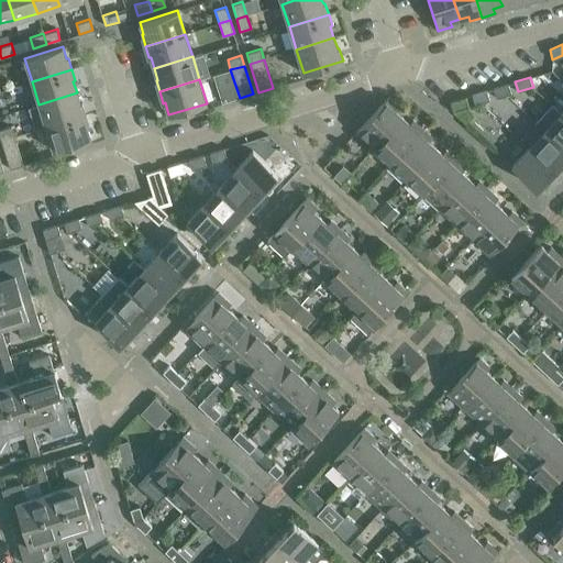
[(511,94),(508,84),(494,88),(497,98),(511,94)]
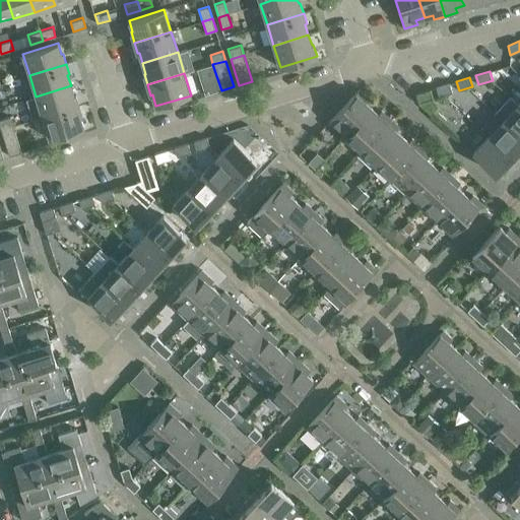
[(436,88),(439,98),(453,92),(450,83),(436,88)]
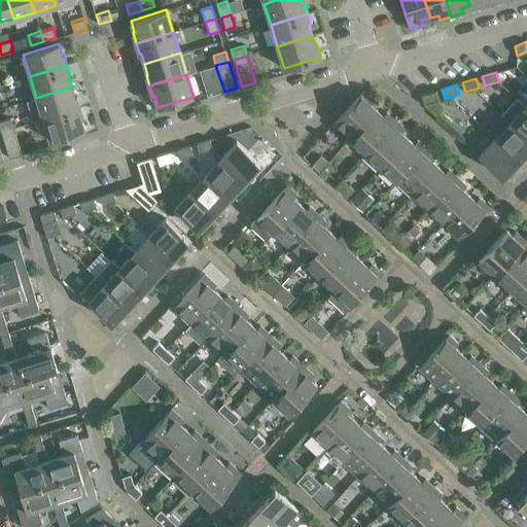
[(36,98),(43,118),(80,107),(77,97),(75,97),(72,86),(36,98)]
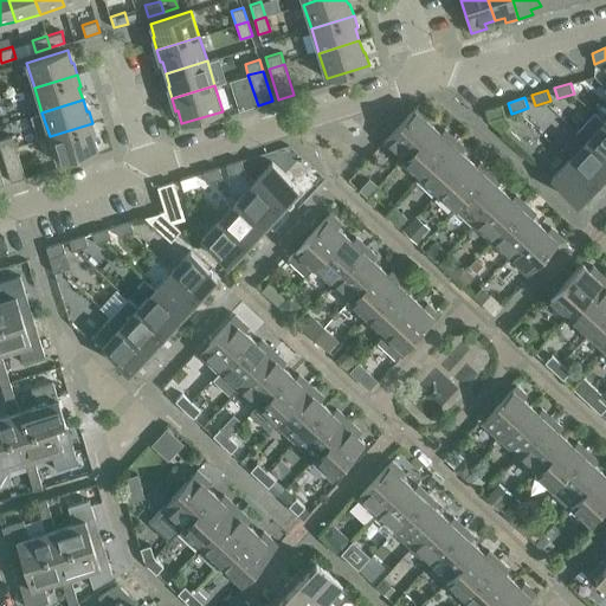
[(384,142),(403,160),(433,126),(426,120),(430,115),(419,104),(384,142)]
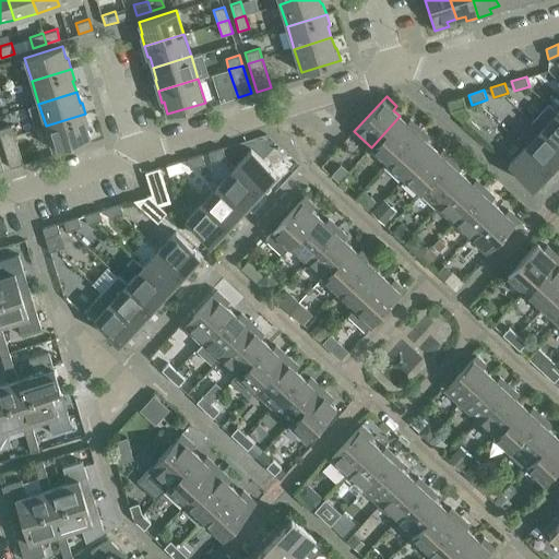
[(448,102),(451,111),(465,106),(462,96),(448,102)]
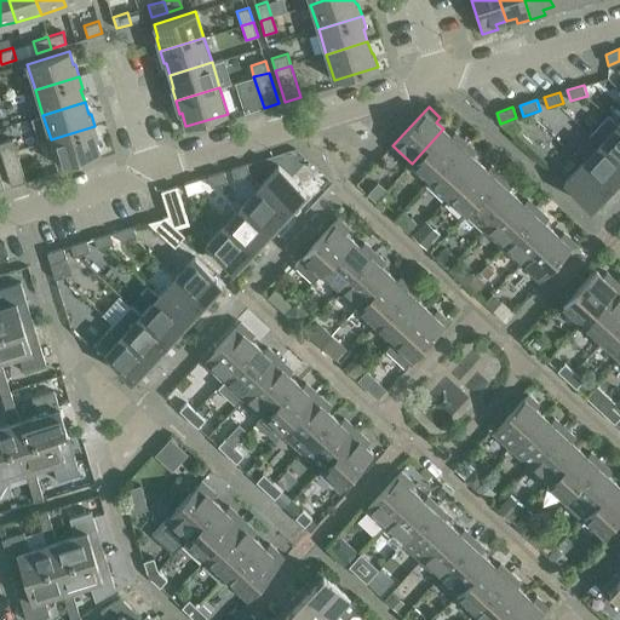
[(619,126),(618,125),(601,143),(619,161),(619,126)]
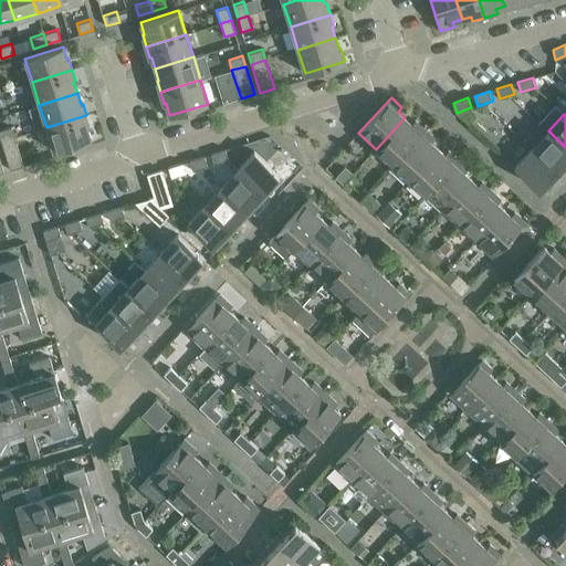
[(86,115),(46,127),(53,152),(92,139),(87,127),(90,126),(86,115)]
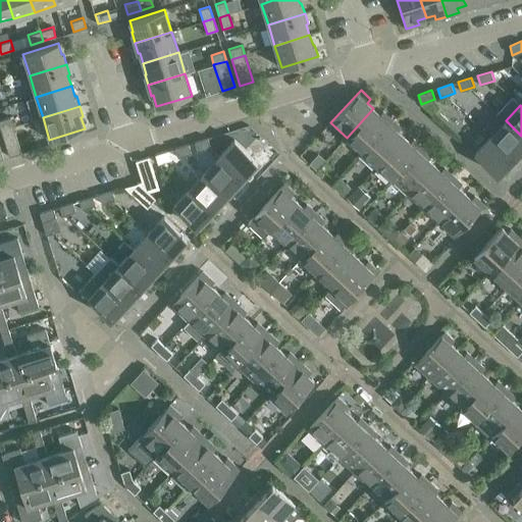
[(347,138),(362,152),(392,119),(383,111),(379,114),(373,108),(347,138)]
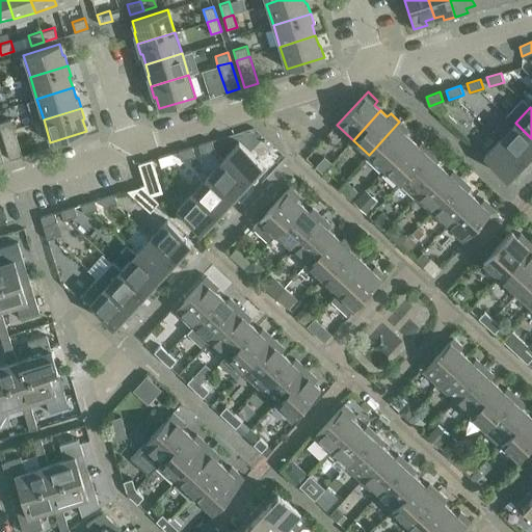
[(0,122),(0,129),(1,133),(14,129),(10,120),(0,122)]
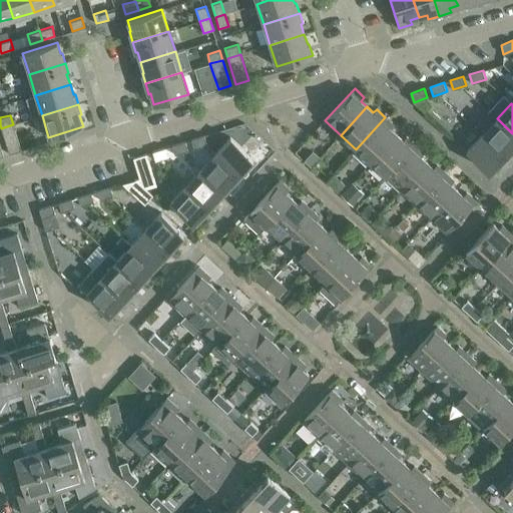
[(356,149),(371,162),(397,134),(391,128),(394,125),(385,117),(356,149)]
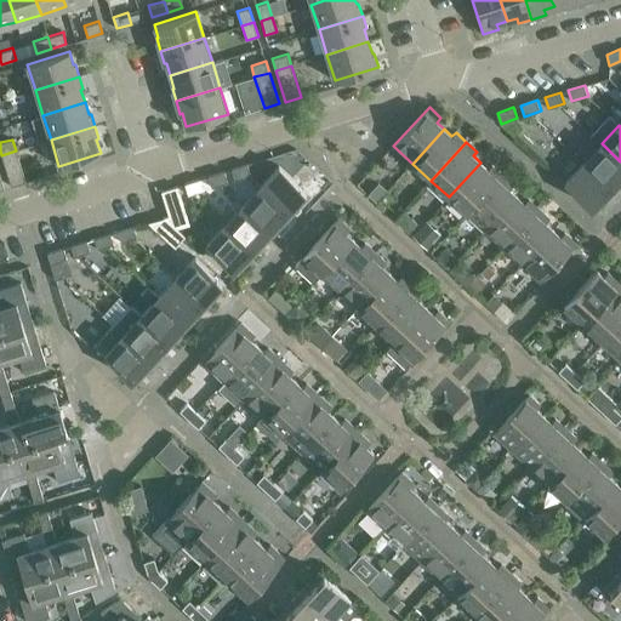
[(620,161),(602,143),(584,163),(614,192),(620,183),(620,161)]
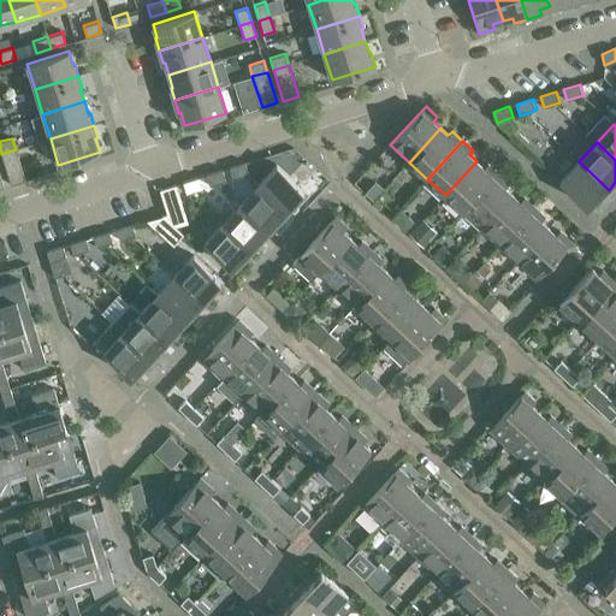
[(16,149),(1,154),(11,185),(25,181),(16,149)]
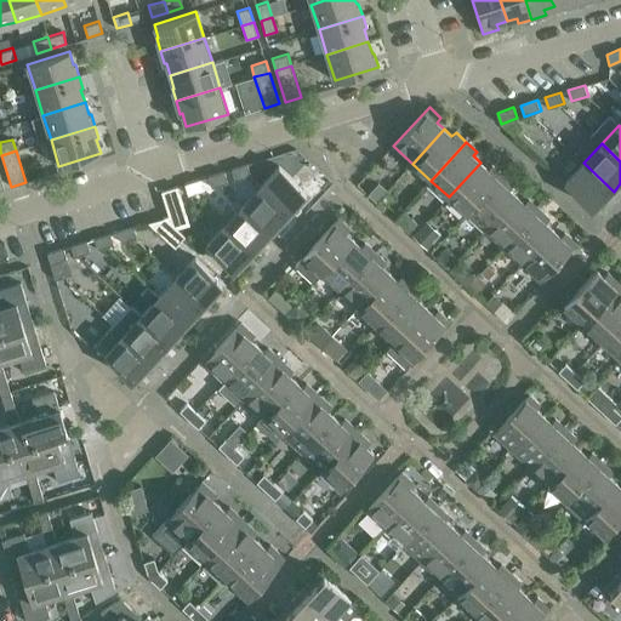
[(449,197),(467,214),(502,175),(493,165),(488,170),(480,163),(449,197)]
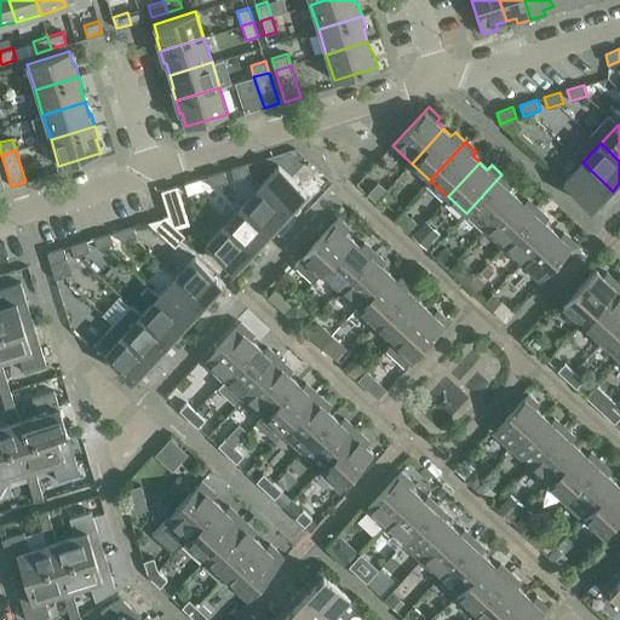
[(613,191),(583,162),(564,183),(595,211),(613,191)]
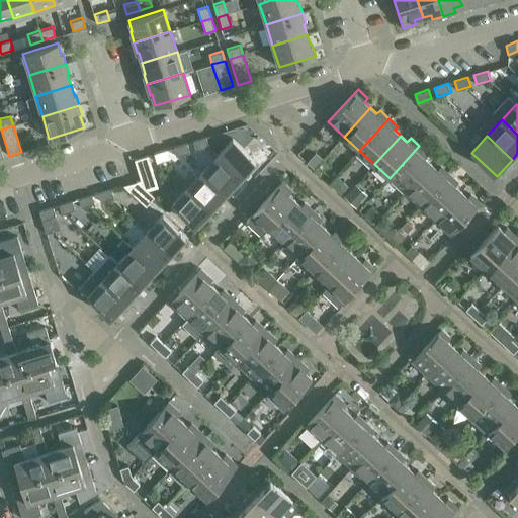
[(209,146),(206,138),(193,142),(195,151),(209,146)]
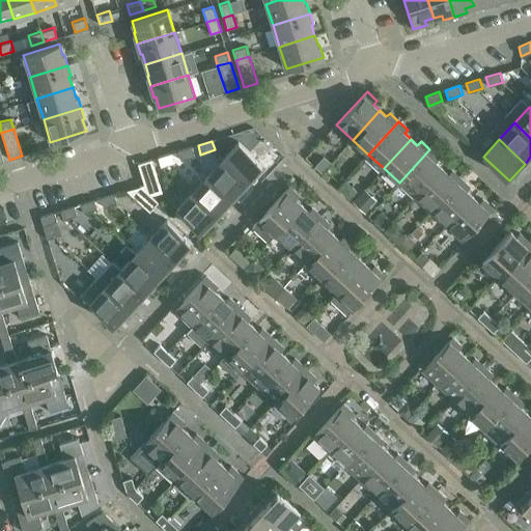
[(239,142),(223,159),(249,184),(266,166),(239,142)]
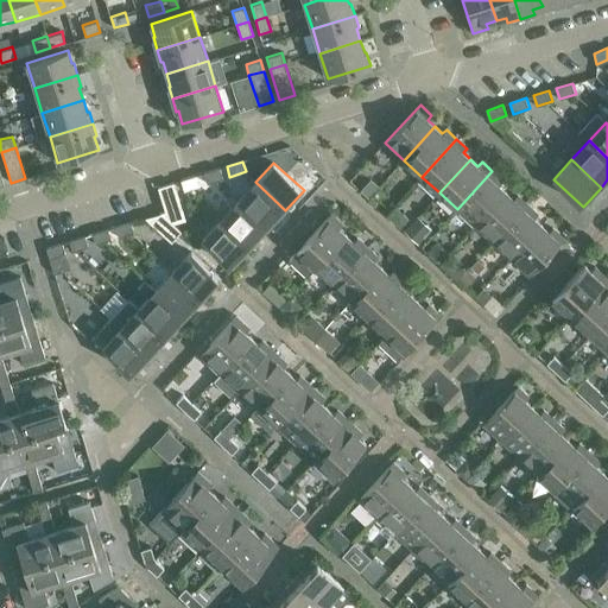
[(223,178),(220,169),(203,173),(207,184),(223,178)]
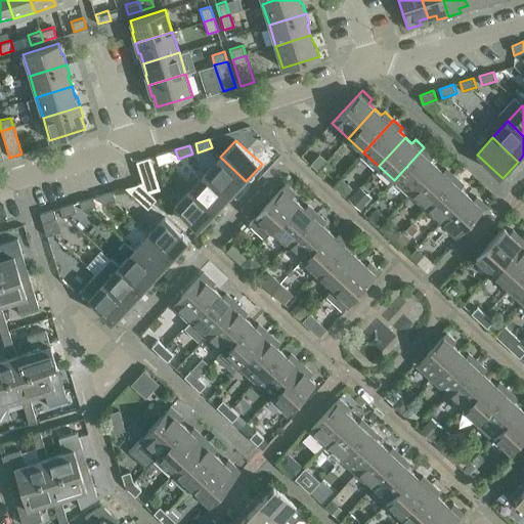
[(394,180),(409,194),(436,166),(430,160),(433,156),(424,147),(394,180)]
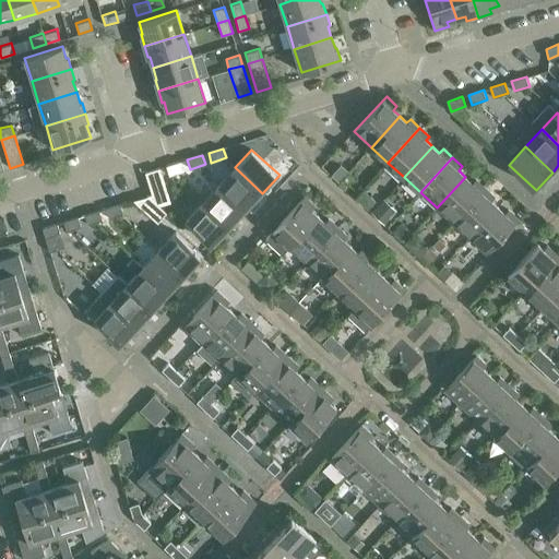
[(183,170),(181,161),(166,166),(169,176),(183,170)]
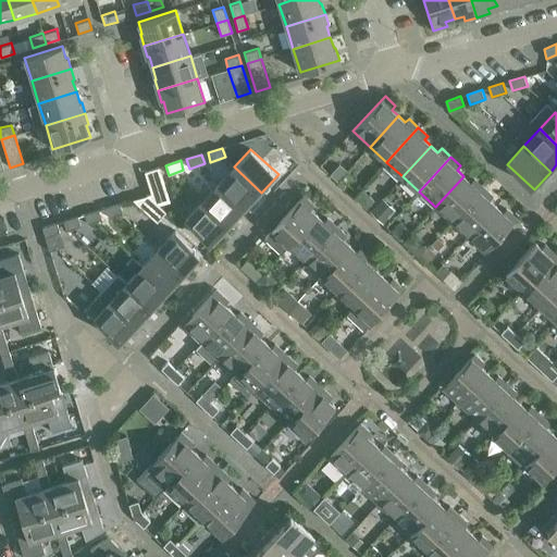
[(234,166),(218,184),(245,210),(261,193),(234,166)]
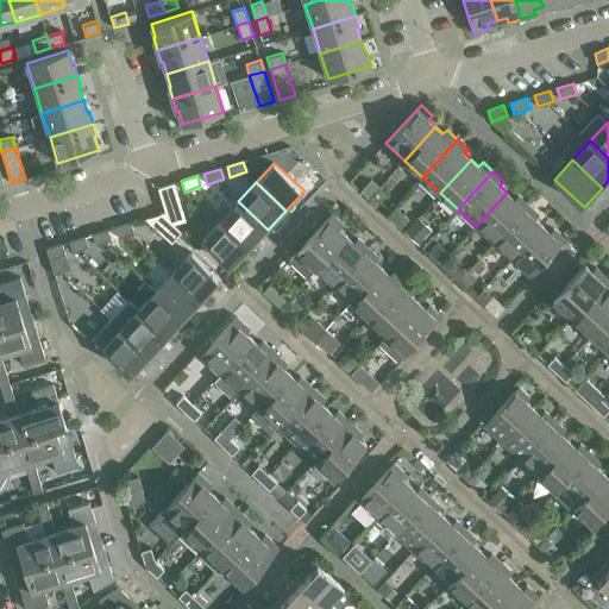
[(165,212),(161,213),(174,224),(186,220),(174,183),(158,188),(165,212)]
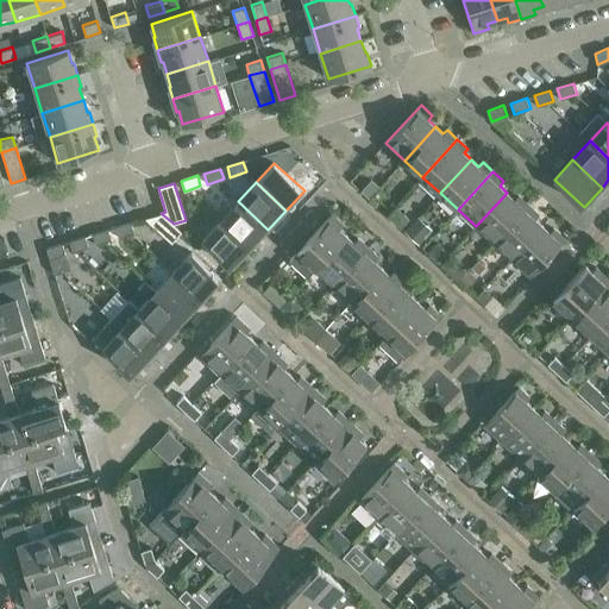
[(476,226),(494,243),(528,205),(518,195),(514,199),(507,193),(476,226)]
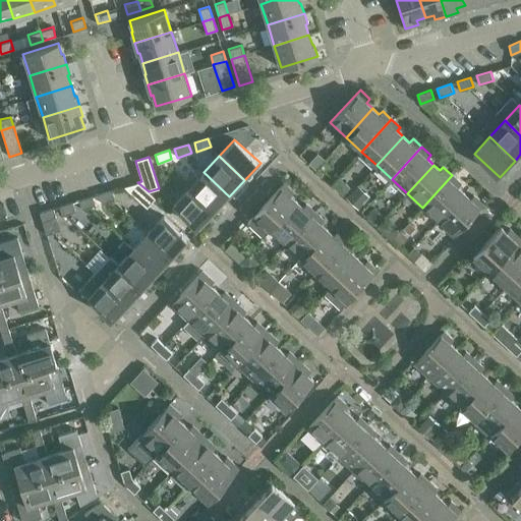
[(204,172),(188,188),(215,213),(229,196),(204,172)]
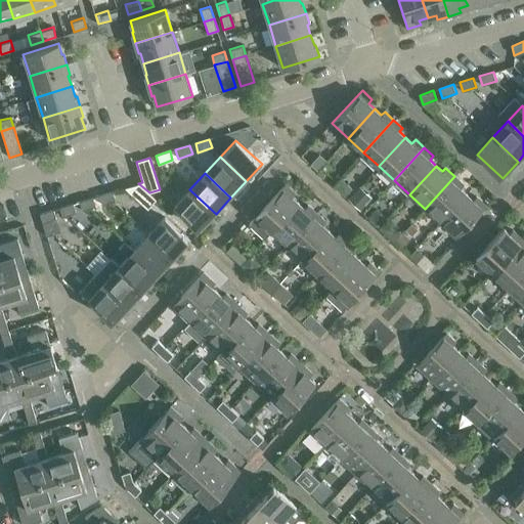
[(425,209),(440,223),(467,193),(461,187),(464,184),(454,176),(425,209)]
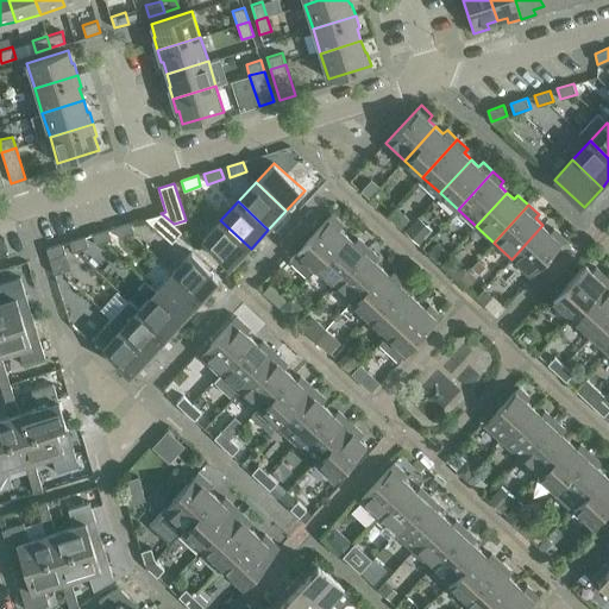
[(174,224),(161,213),(152,224),(148,219),(148,218),(145,218),(173,243),(182,232),(174,224)]
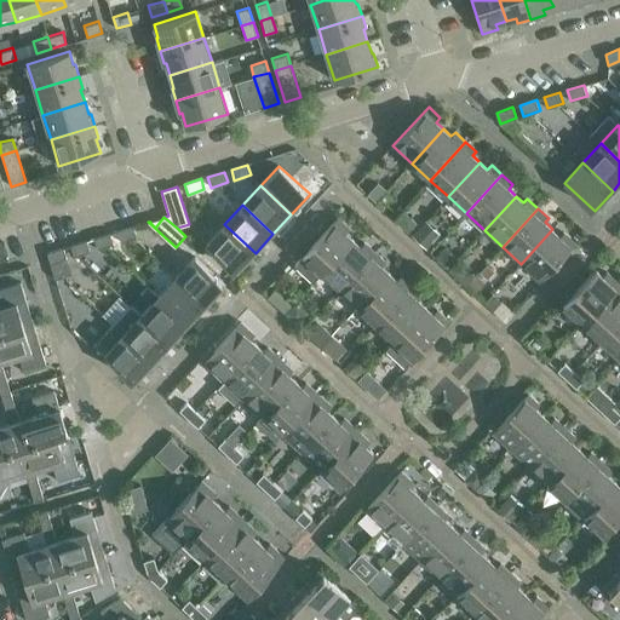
[(412,235),(426,250),(442,231),(429,217),(412,235)]
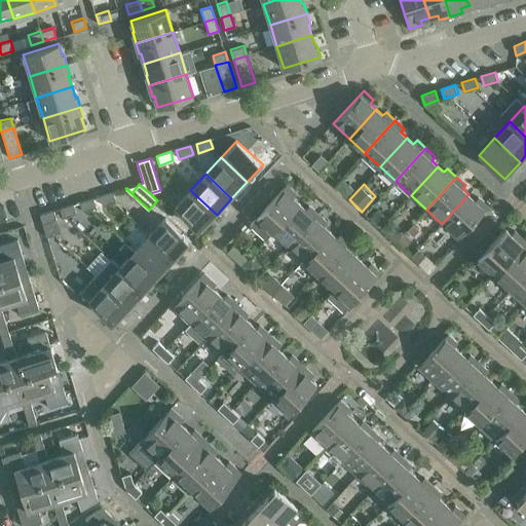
[(266,239),(272,232),(300,203),(293,197),(296,193),(287,185),(250,224),(266,239)]
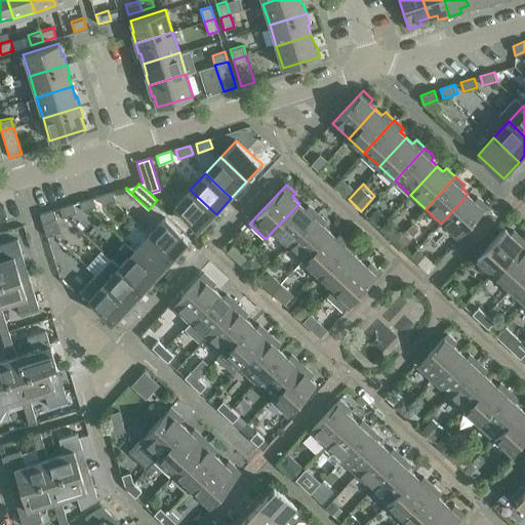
[(216,214),(190,190),(174,207),(200,231),(216,214)]
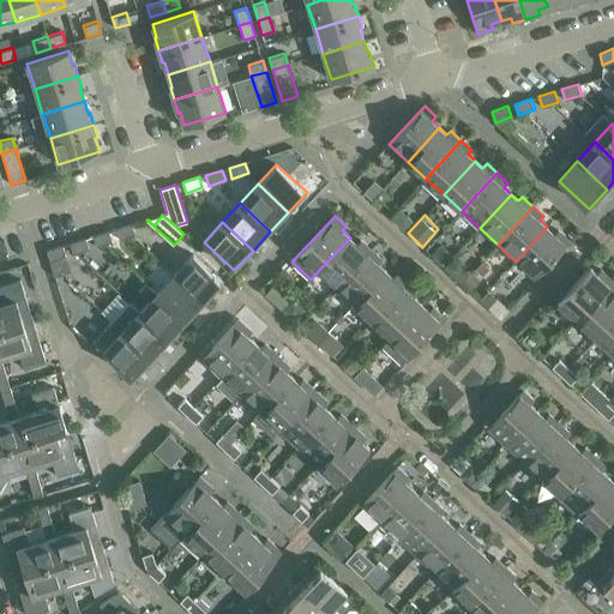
[(136,235),(132,224),(116,229),(120,240),(136,235)]
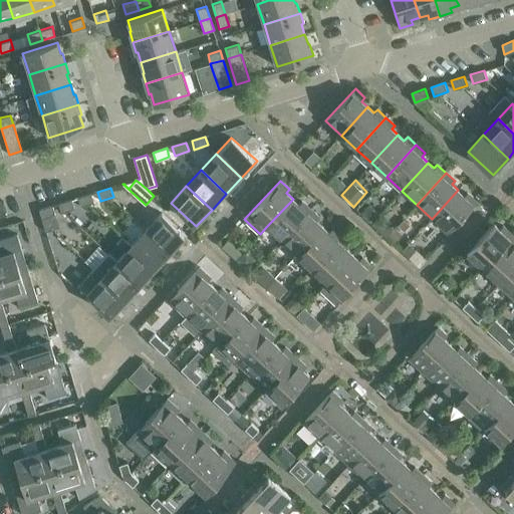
[(458,190),(432,219),(448,233),(477,201),(467,193),(464,196),(458,190)]
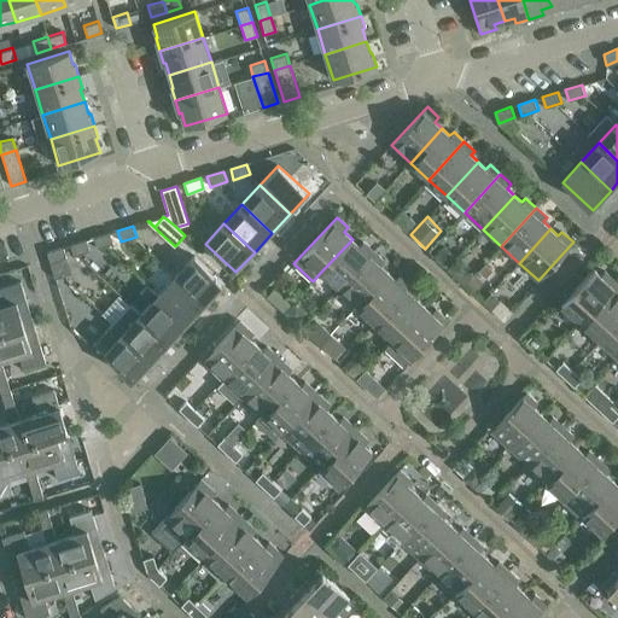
[(114,244),(110,233),(94,238),(97,249),(114,244)]
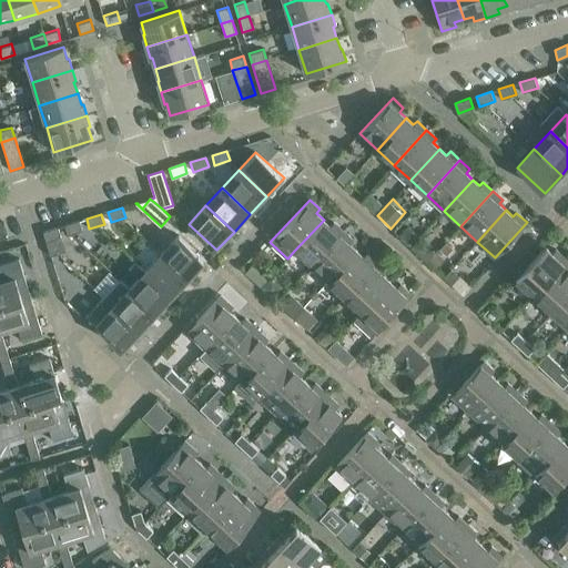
[(294,251),(311,266),(344,231),(334,222),(331,225),(324,220),(294,251)]
